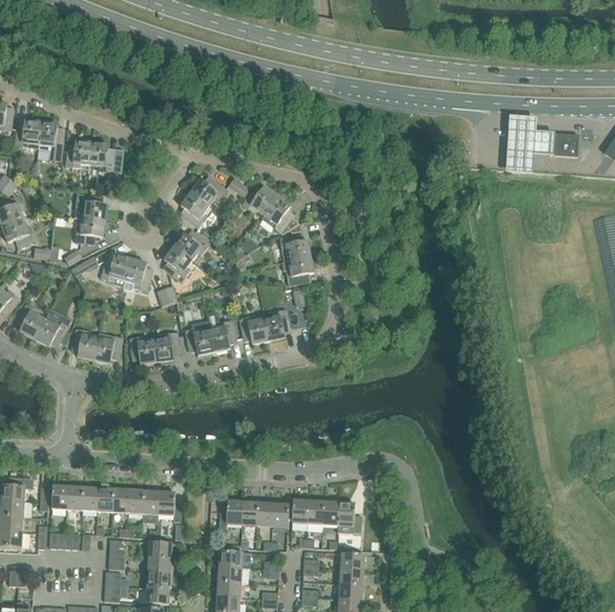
[(0,129),(10,130),(12,111),(5,111),(6,102),(0,101),(0,129)]
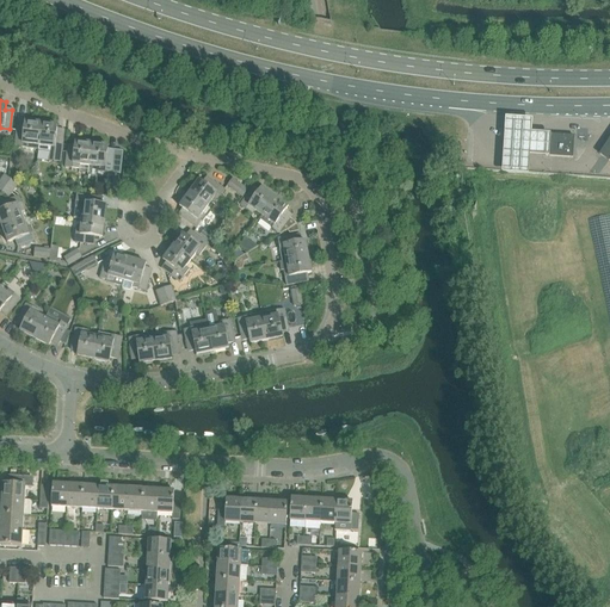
[(29,142),(37,143),(41,121),(24,118),(23,125),(16,125),(13,144),(29,146),(29,142)]
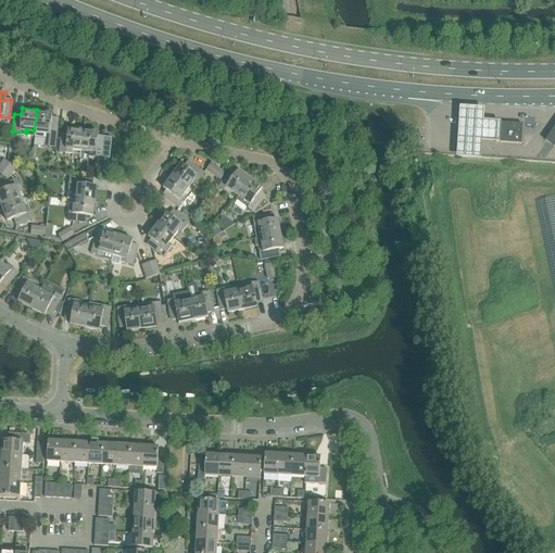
[(37,110),(34,130),(41,130),(41,135),(55,136),(58,118),(50,118),(51,111),(37,110)]
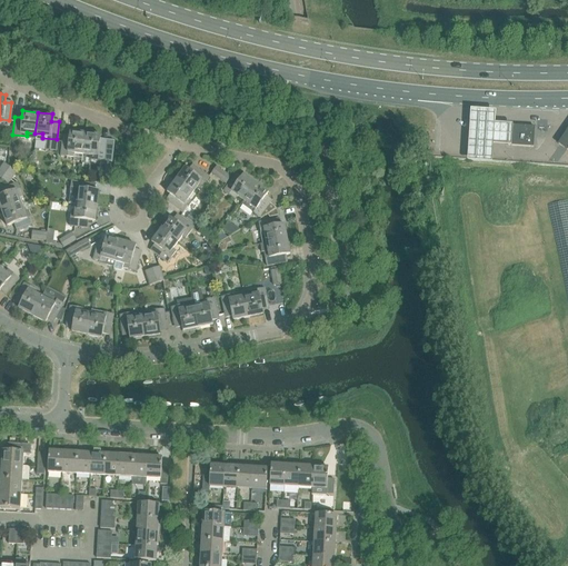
[(507,142),(532,144),(534,123),(508,122),(507,142)]
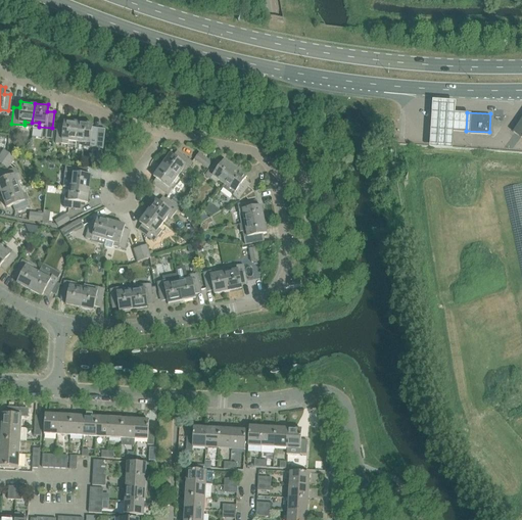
[(517,133),(521,136),(521,114),(512,130),(517,133)]
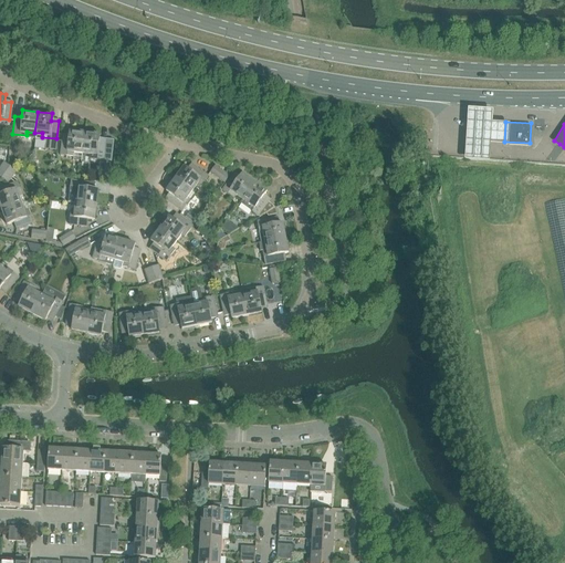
[(73,150),(82,152),(84,131),(69,128),(67,135),(61,135),(59,153),(73,154),(73,150)]
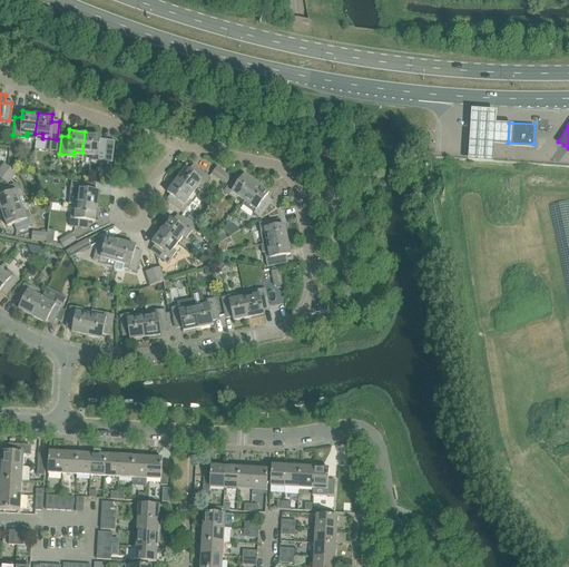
[(85,132),(82,153),(90,153),(89,157),(104,158),(106,140),(99,140),(99,133),(85,132)]
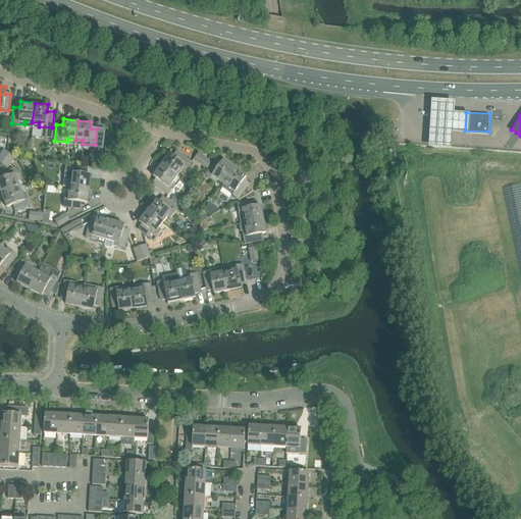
[(0,162),(8,151),(3,147),(0,150),(0,162)]
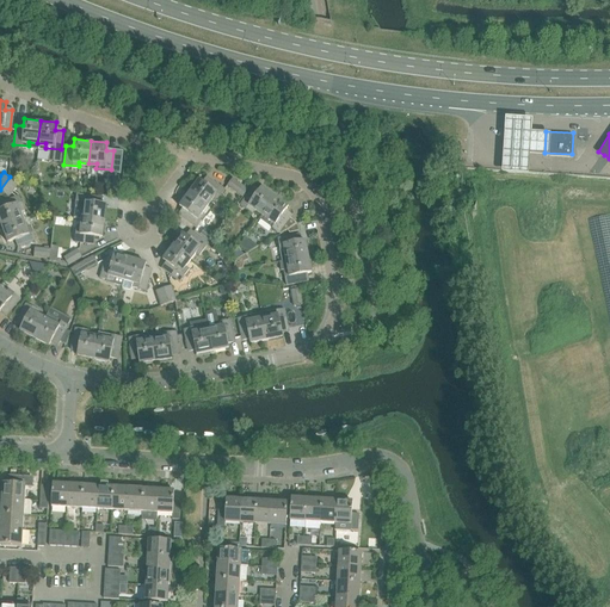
[(198,178),(188,191),(207,204),(211,197),(215,199),(223,187),(208,175),(204,181),(198,178)]
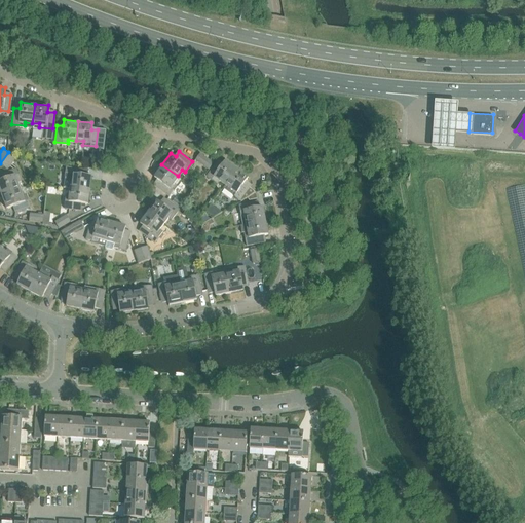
[(195,157),(209,166),(213,161),(199,151),(195,157)]
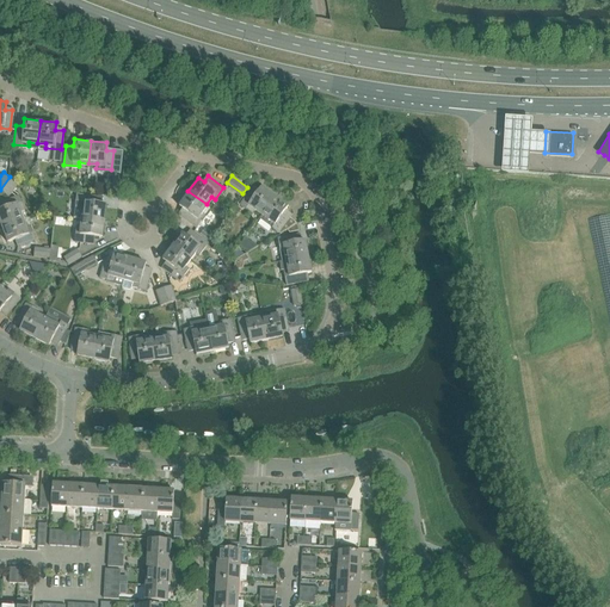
[(10,177),(0,190),(7,194),(17,181),(10,177)]
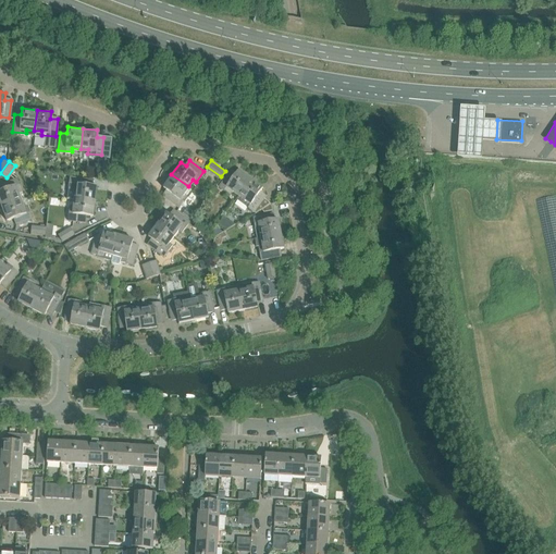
[(231,189),(237,194),(250,177),(238,169),(234,174),(229,170),(218,184),(229,193),(231,189)]
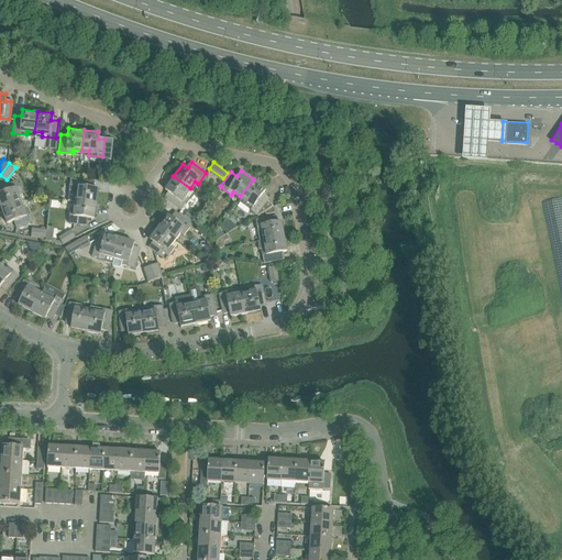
[(190,188),(173,176),(164,188),(169,191),(166,197),(180,208),(188,197),(185,195),(190,188)]
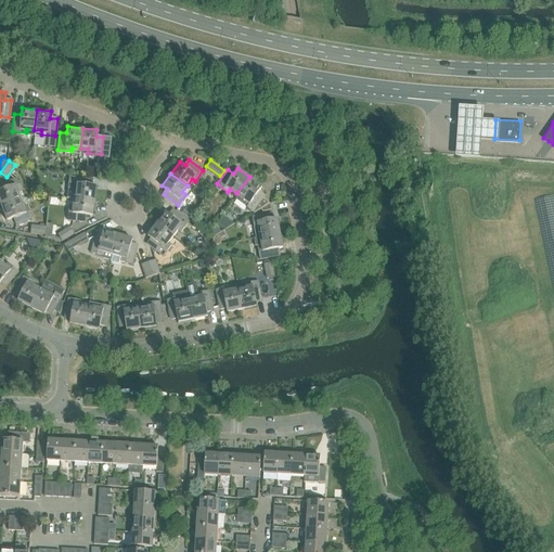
[(74,189),(73,196),(93,199),(95,184),(88,183),(89,177),(72,175),(71,189),(74,189)]
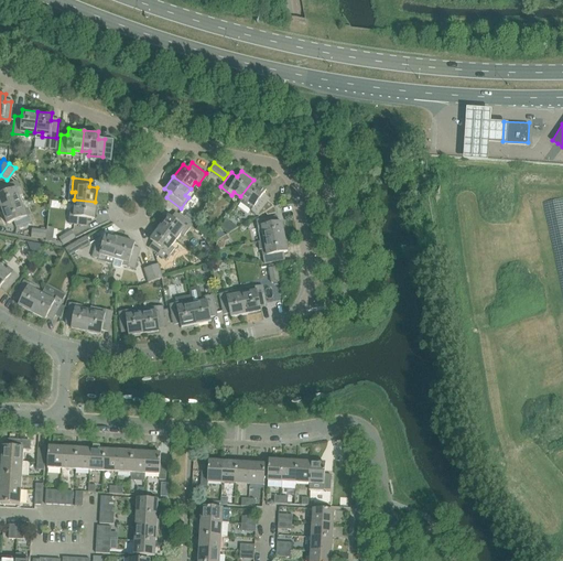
[(0,205),(1,207),(21,201),(18,193),(22,192),(17,179),(0,184),(2,191),(0,192),(0,205)]
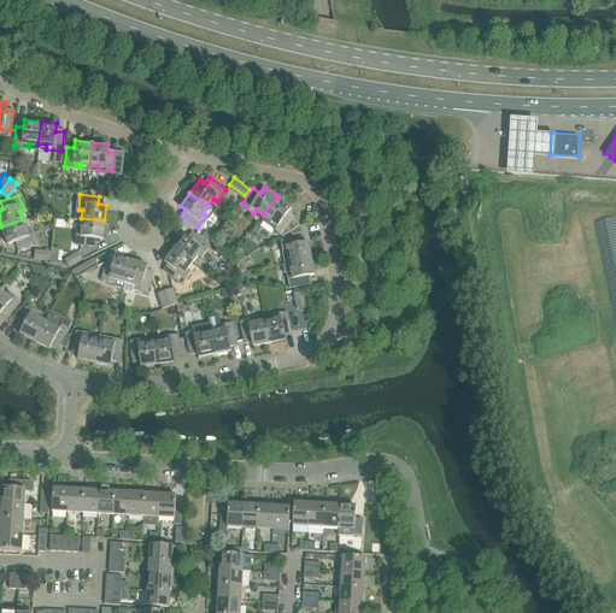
[(277,196),(263,214),(270,219),(268,223),(280,233),(281,230),(292,217),(286,212),(291,206),(277,196)]
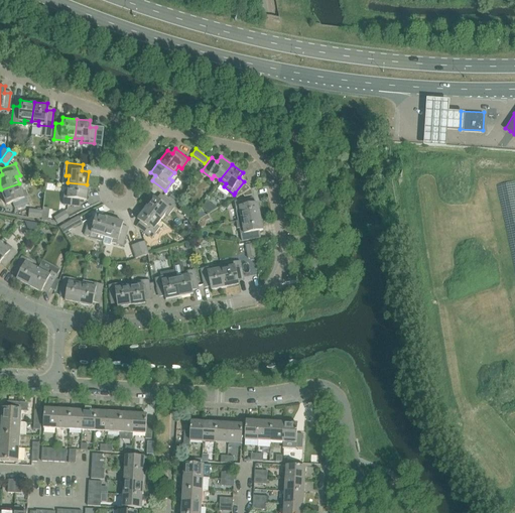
[(244,181),(235,193),(238,195),(242,191),(250,186),(244,181)]
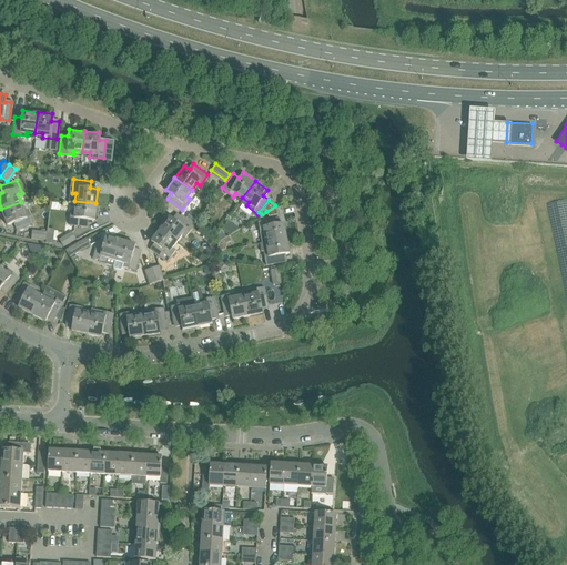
[(95,203),(74,201),(74,209),(70,209),(69,223),(87,224),(87,218),(94,219),(95,203)]
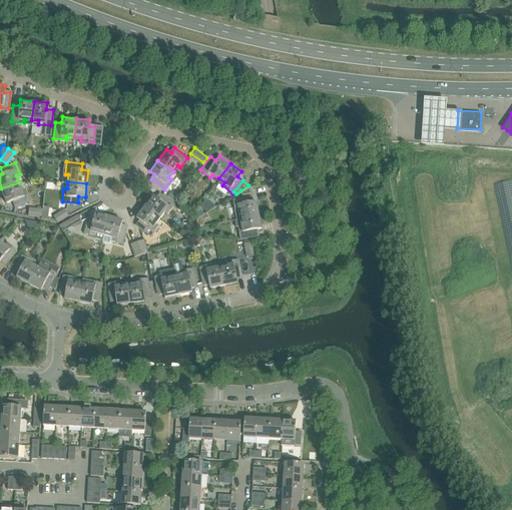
[(19,182),(1,188),(5,201),(12,199),(14,205),(29,199),(25,187),(21,189),(19,182)]
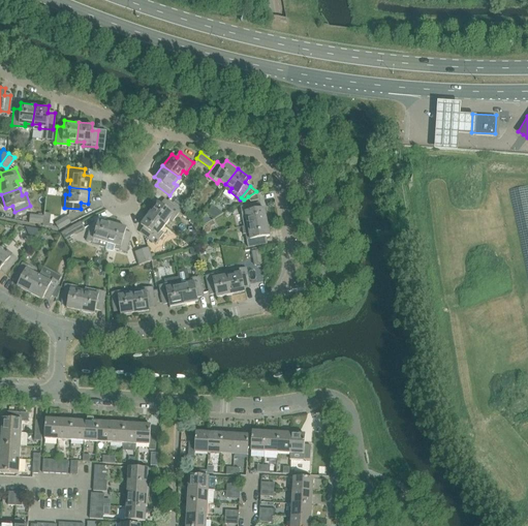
[(257,198),(256,191),(248,196),(249,199),(257,198)]
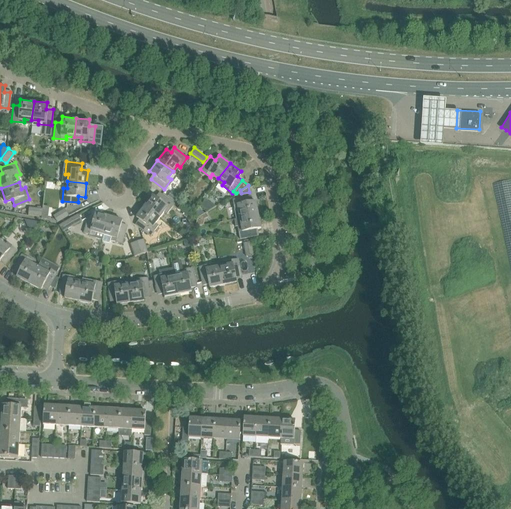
[(152,193),(143,204),(159,216),(163,210),(166,212),(174,202),(161,192),(157,197),(152,193)]
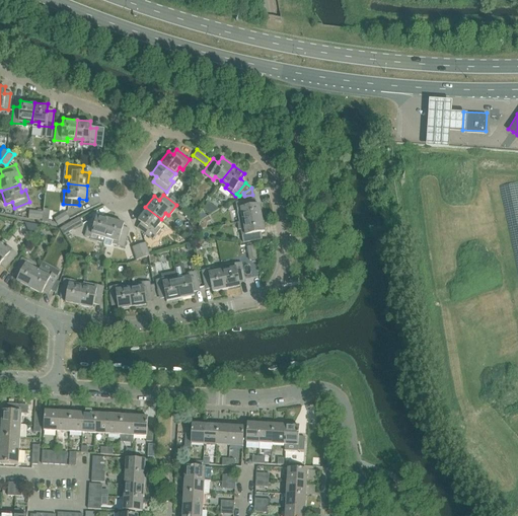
[(240,212),(242,219),(261,216),(259,203),(252,204),(250,198),(234,200),(237,213),(240,212)]
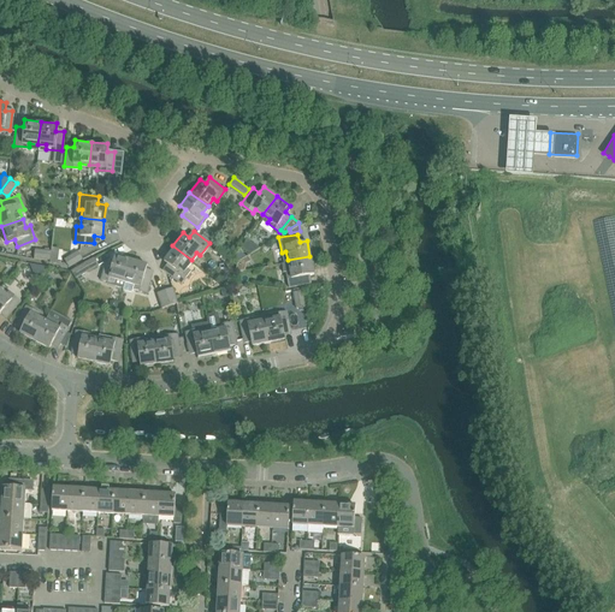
[(249,251),(259,245),(247,237),(241,244),(249,251)]
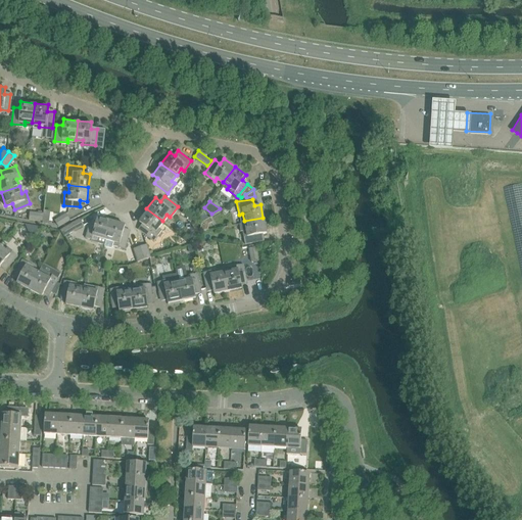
[(162,221),(146,208),(138,220),(144,224),(140,229),(153,239),(160,229),(157,226),(162,221)]
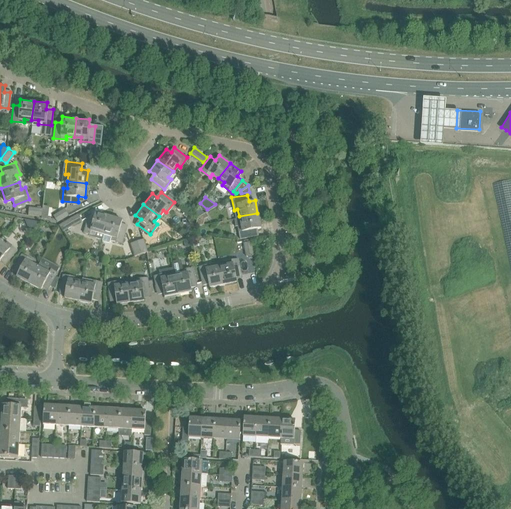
[(27,213),(40,214),(41,207),(28,206),(27,213)]
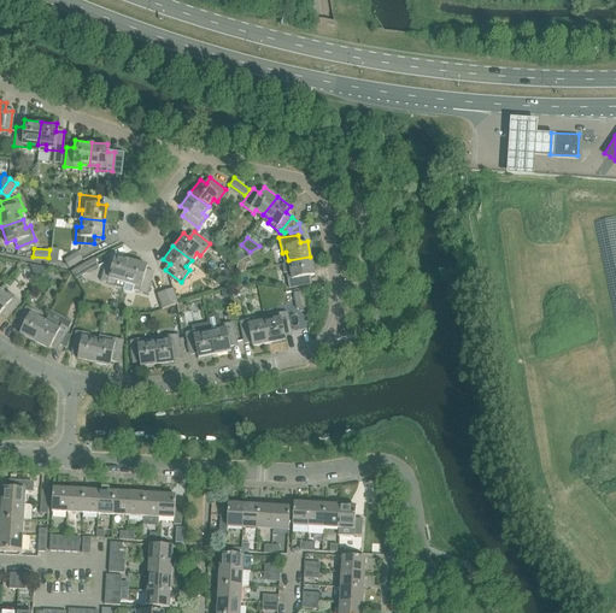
[(238,259),(246,254),(238,248),(233,255),(238,259)]
